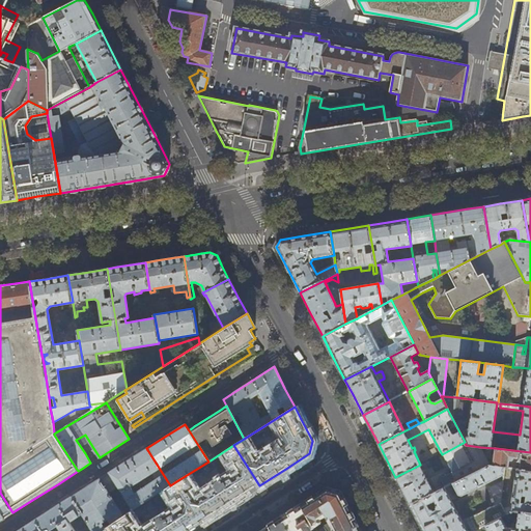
[(93,448),(85,435),(76,440),(85,453),(93,448)]
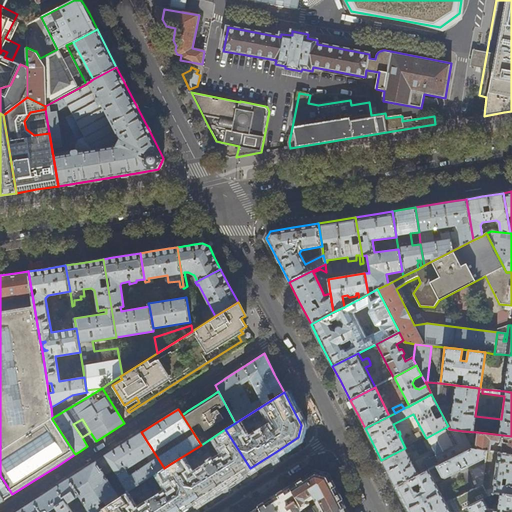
[(449,429),(448,426),(426,438),(435,456),(424,462),(428,470),(437,466),(462,453),(449,429)]
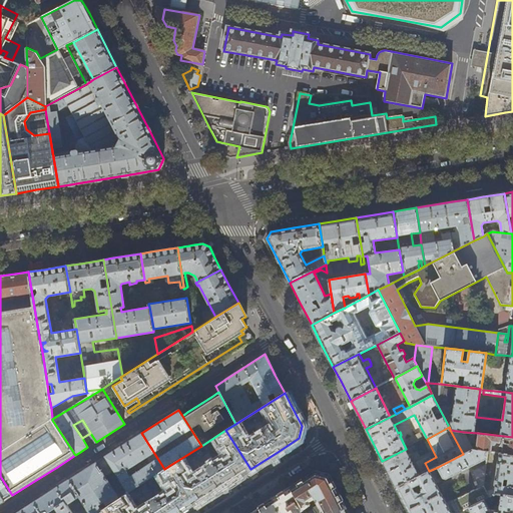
[(225,430),(201,446),(170,465),(194,505),(222,487),(250,469),(225,430)]
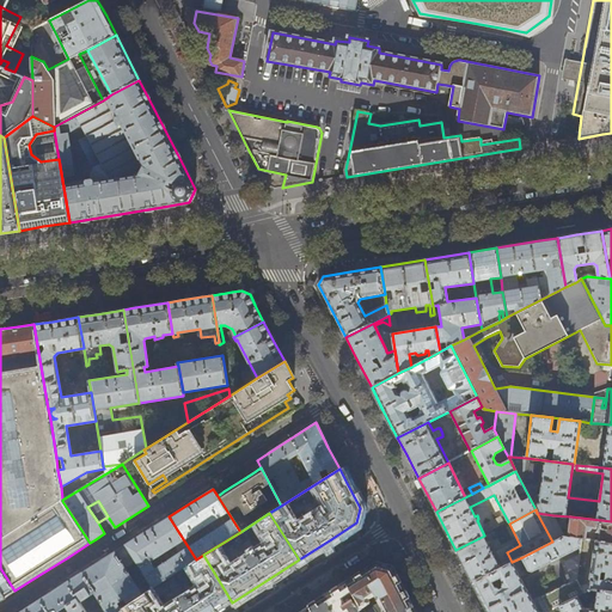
[(564,537),(554,515),(537,513),(552,542),(563,537),(564,537)]
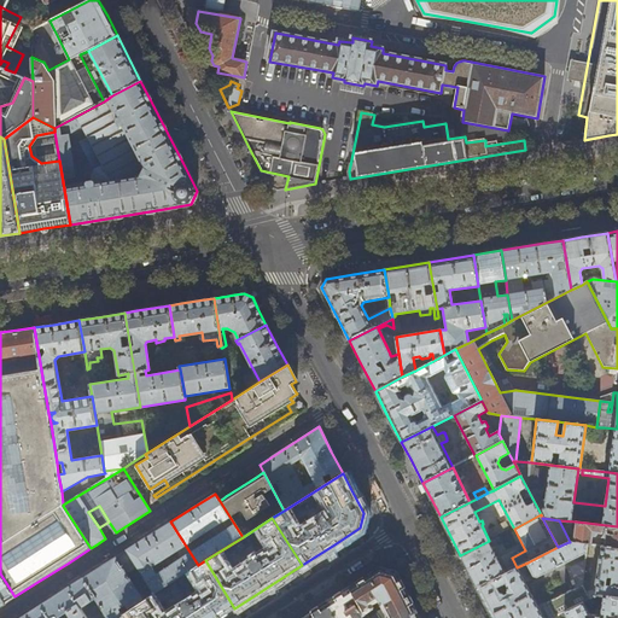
[(198,565),(170,522),(150,535),(127,551),(138,567),(155,593),(198,565)]
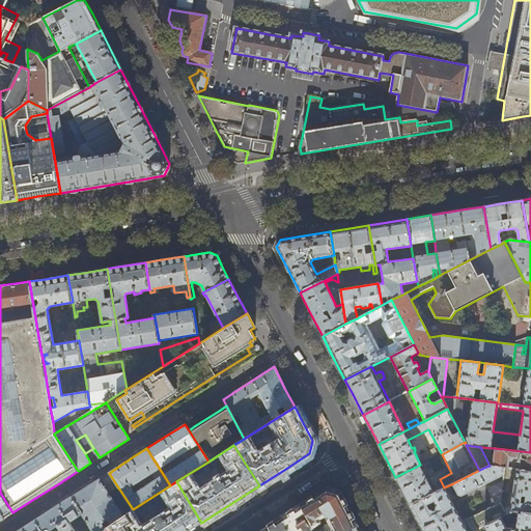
[(530,452),(495,448),(493,466),(505,468),(508,468),(509,459),(512,460),(512,457),(518,458),(518,460),(520,462),(519,470),(530,471),(530,452)]
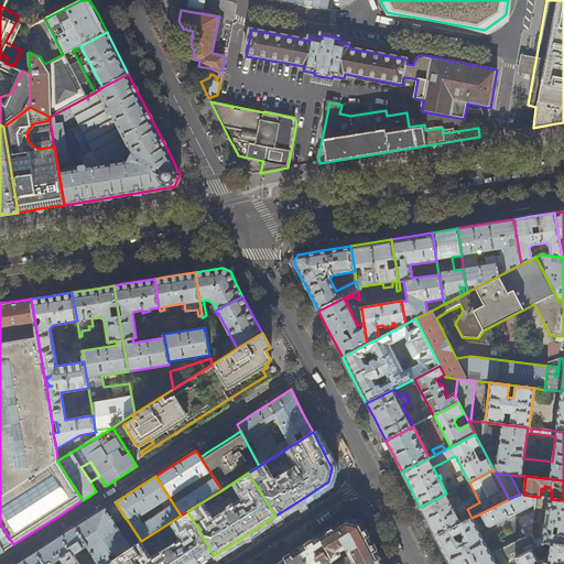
[(446,494),(420,507),(427,520),(435,537),(461,523),(453,507),(455,506),(453,502),(451,503),(446,494)]
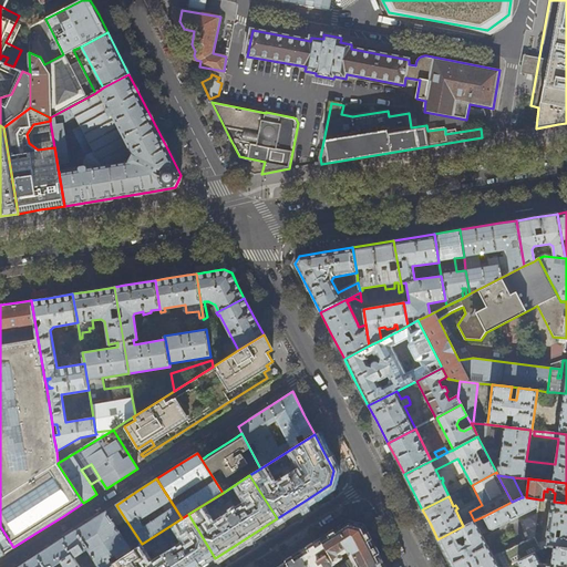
[(526,497),(523,497),(522,497),(512,502),(484,516),(490,529),(494,529),(538,507),(539,500),(526,497)]
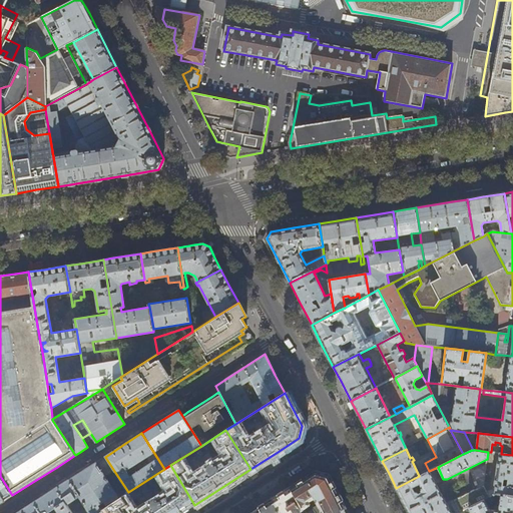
[(512,455),(501,454),(499,453),(499,461),(498,461),(497,461),(495,476),(493,476),(492,478),(495,479),(494,484),(494,485),(495,485),(495,490),(486,491),(489,498),(497,494),(500,494),(512,495),(512,455)]
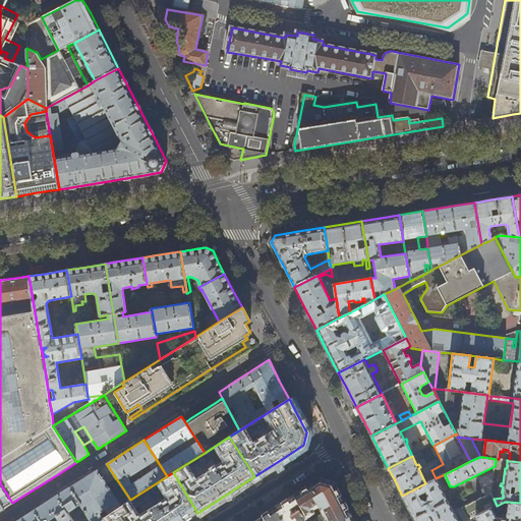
[(106,484),(116,478),(107,464),(89,475),(69,488),(79,505),(91,520),(90,520),(97,520),(103,518),(100,514),(106,510),(108,514),(116,509),(120,506),(106,484)]
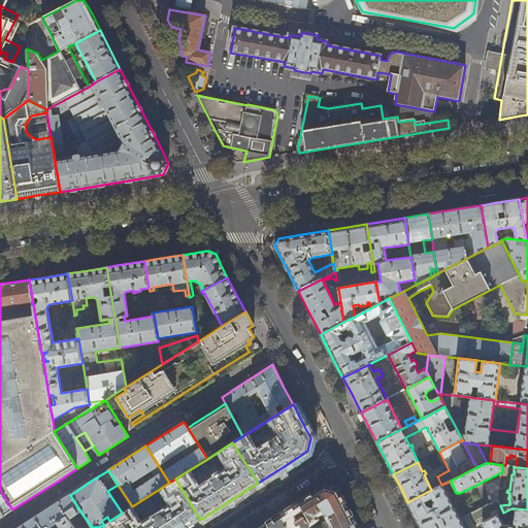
[(187,527),(200,520),(175,479),(169,483),(132,506),(122,513),(118,516),(125,527),(187,527)]
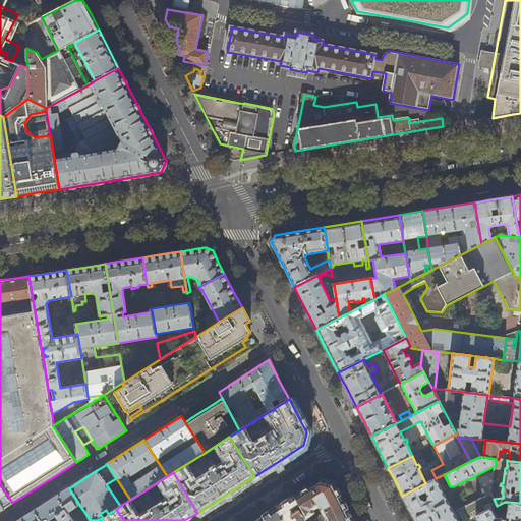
[(491,508),(497,506),(494,499),(491,494),(494,473),(478,480),(484,497),(468,505),(468,506),(461,509),(462,511),(459,512),(463,520),(464,520),(470,518),(491,508)]
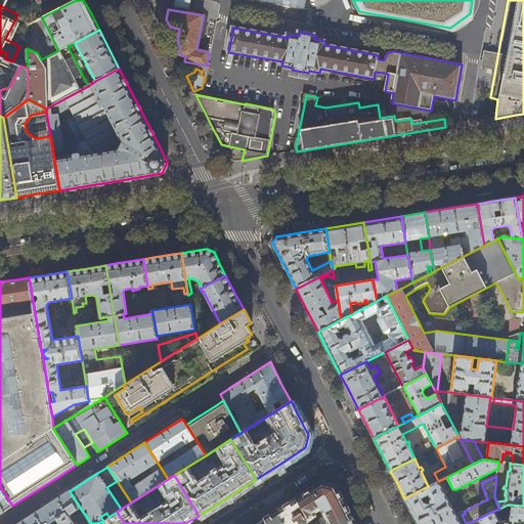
[(461,523),(438,481),(428,486),(404,498),(415,519),(418,523),(461,523)]
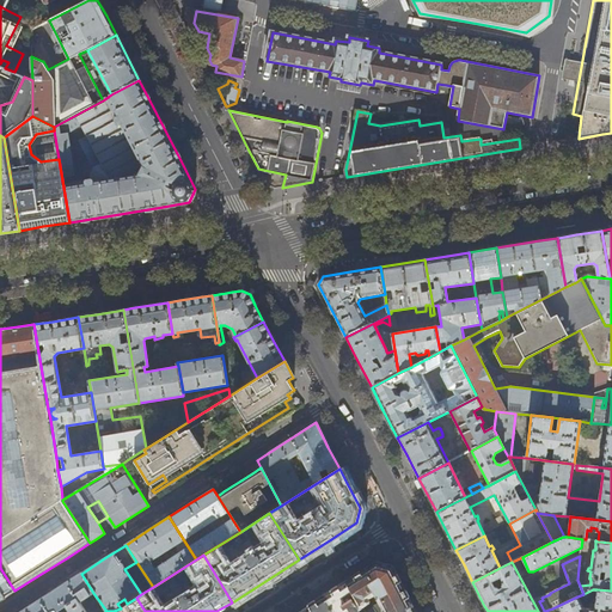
[(404,611),(411,607),(402,588),(391,568),(377,564),(363,573),(347,582),(365,611),(404,611)]
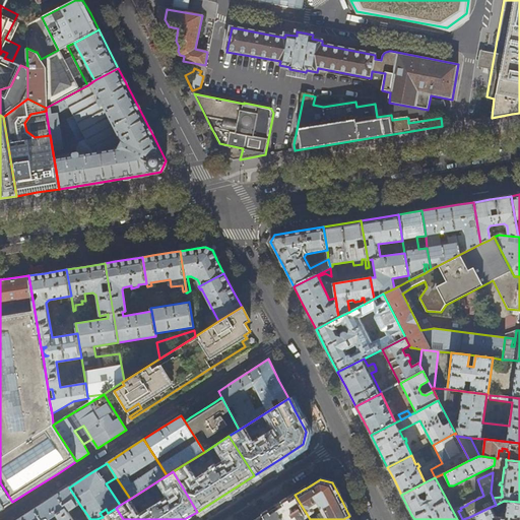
[(0,510),(12,502),(0,482),(0,510)]
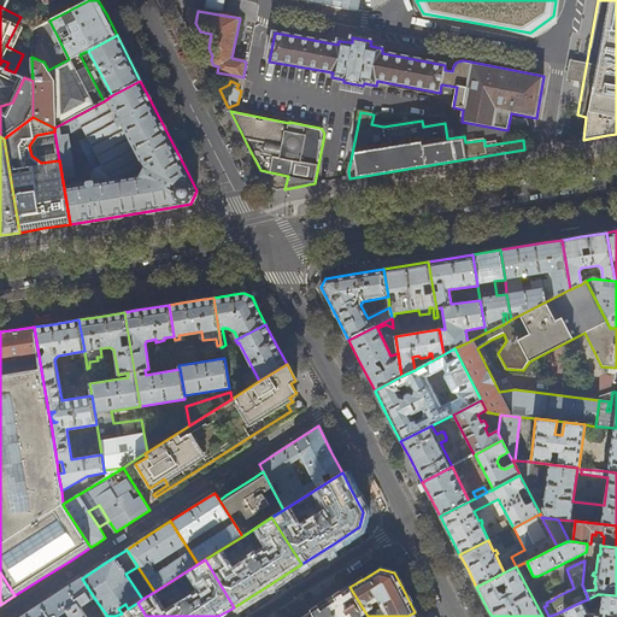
[(94,598),(82,579),(33,610),(21,616),(106,616),(107,616),(105,616),(100,616),(99,613),(92,616),(87,616),(80,606),(94,598)]
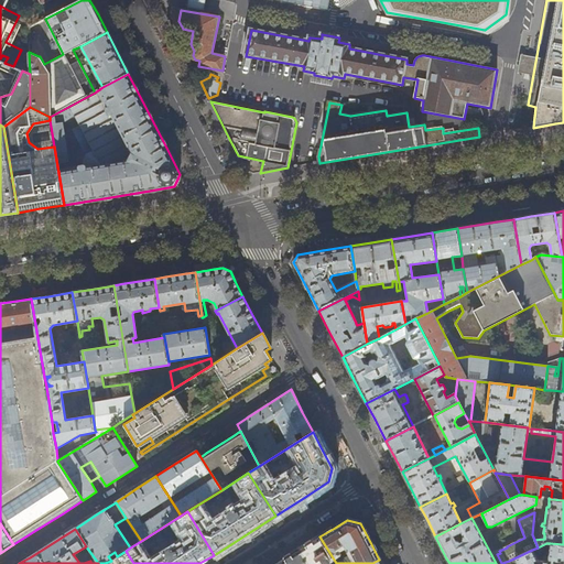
[(336,563),(320,537),(310,543),(299,550),(307,563),(336,563)]
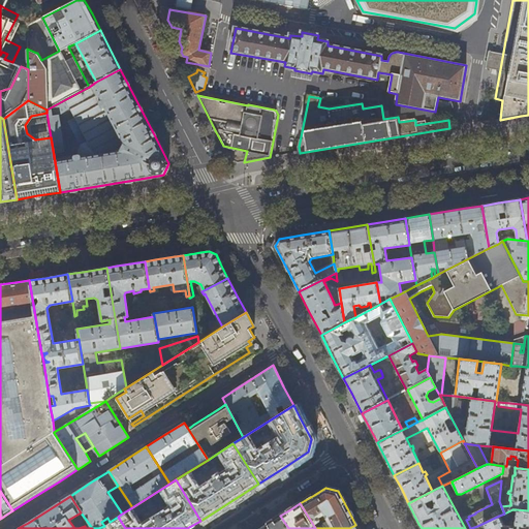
[(528,528),(528,510),(516,509),(514,527),(503,526),(499,516),(477,526),(478,528),(479,528),(485,527),(485,528),(528,528)]
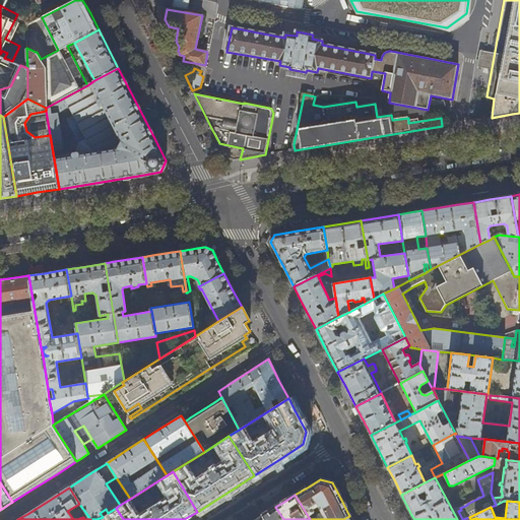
[(283,519),(275,507),(266,513),(256,519),(283,519)]
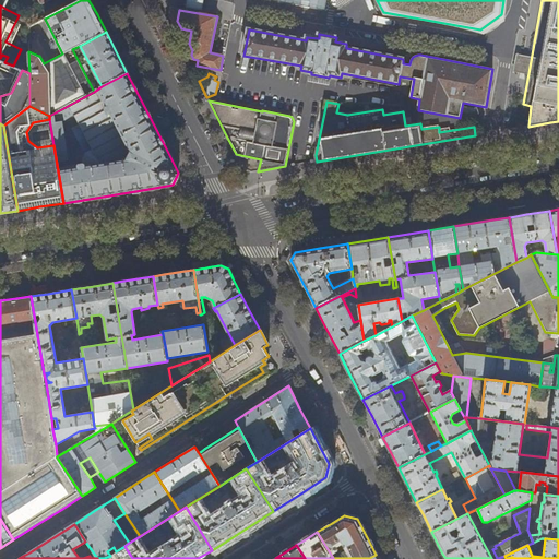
[(132,558),(125,546),(116,551),(110,556),(104,558),(132,558)]
